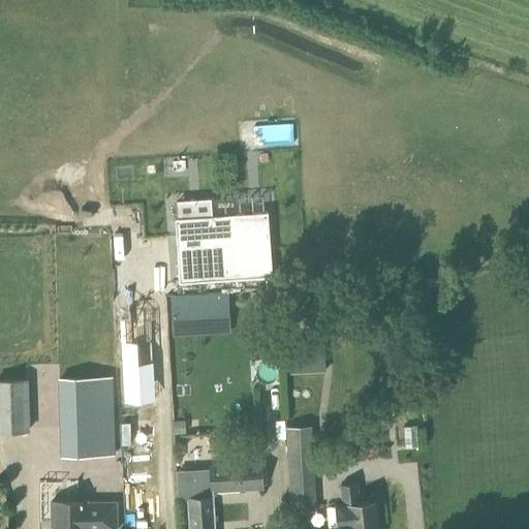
[(69,208),(70,222),(101,222),(100,188),(50,190),(51,209),(69,208)]
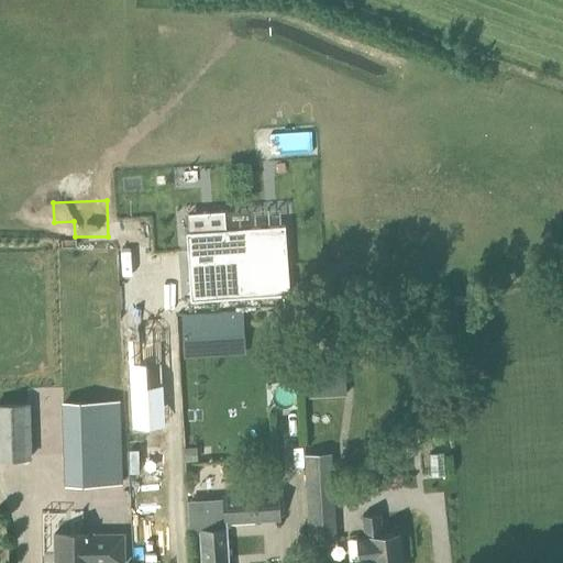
[(290,295),(286,225),(225,230),(224,212),(189,214),(190,232),(187,232),(191,301),(290,295)]
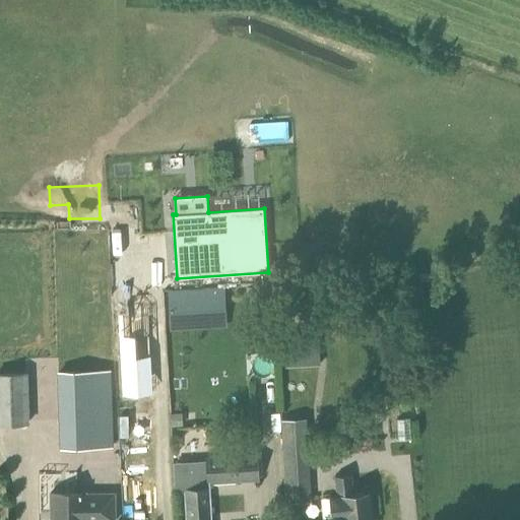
[(251,287),(253,313),(269,311),(268,286),(251,287)]
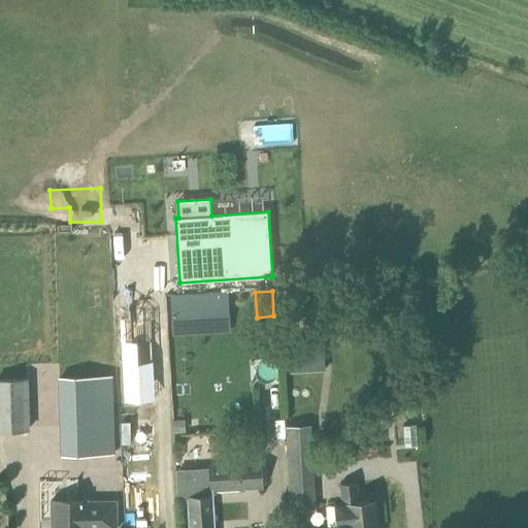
[(215,333),(211,297),(171,299),(173,335),(215,333)]
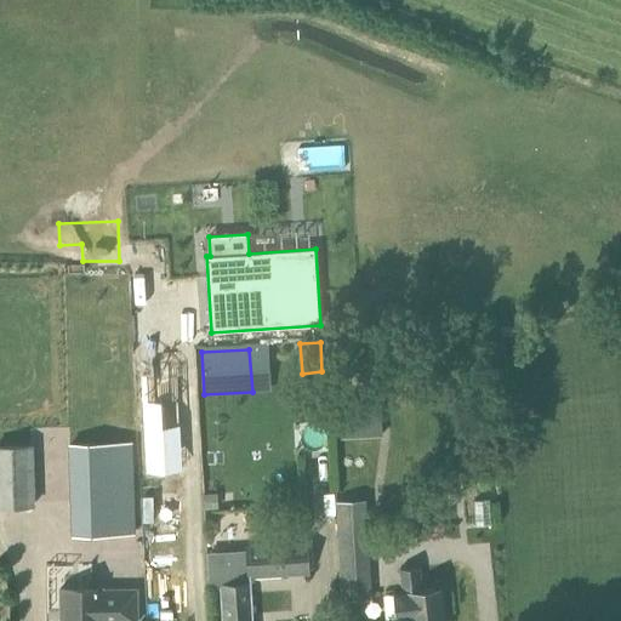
[(181,370),(143,372),(149,468),(187,467),(181,370)]
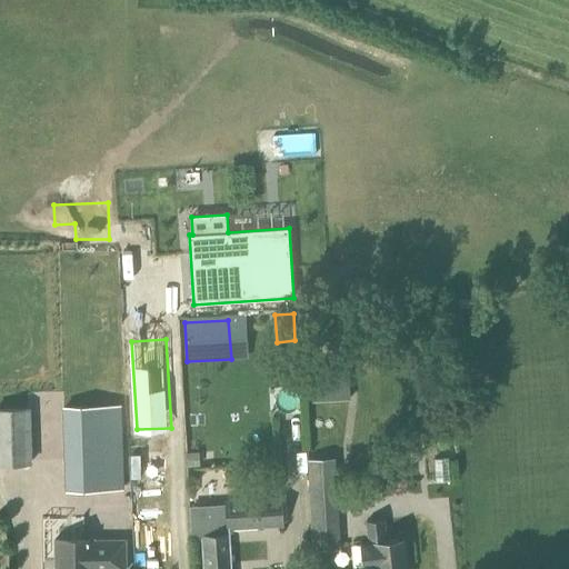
[(312,367),(313,402),(350,399),(348,365),(312,367)]
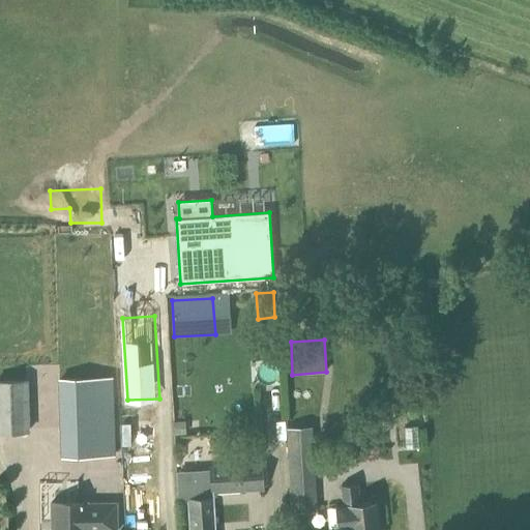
[(59,380),(61,472),(117,471),(114,378),(59,380)]
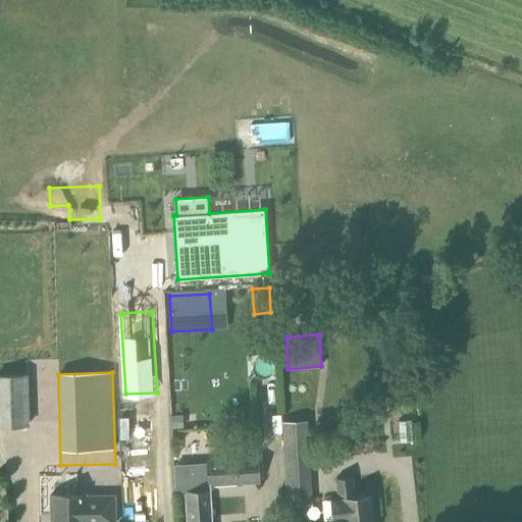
[(0,374),(0,426),(30,426),(29,374),(0,374)]
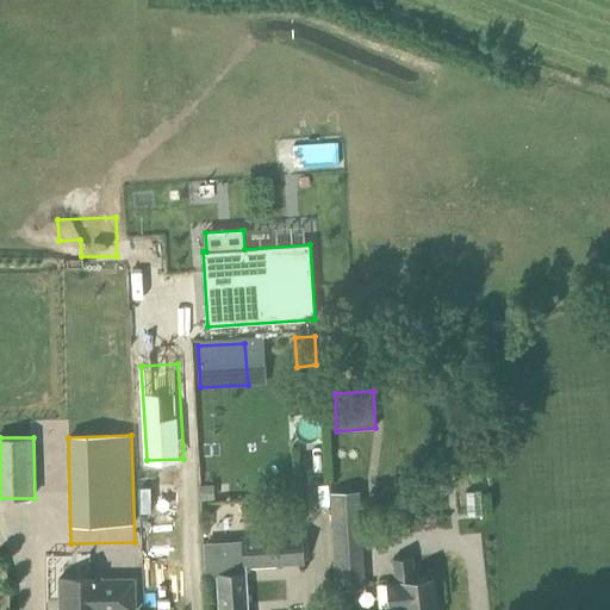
[(466,515),(479,512),(475,485),(461,487),(466,515)]
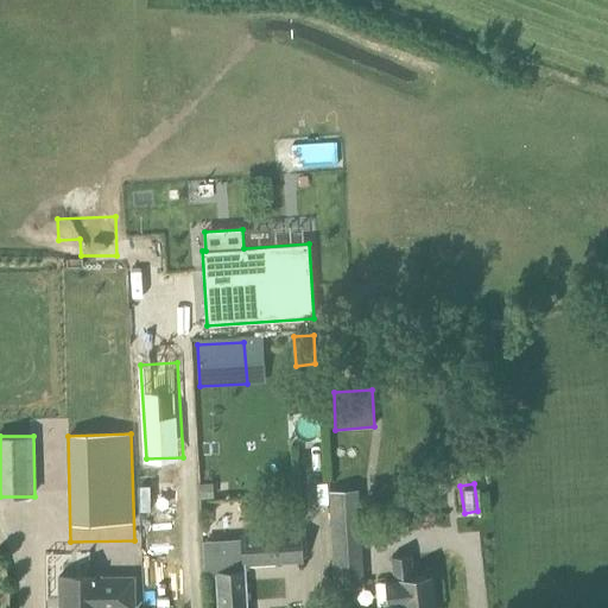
[(335,607),(344,607),(343,587),(365,586),(359,489),(329,491),(335,607)]
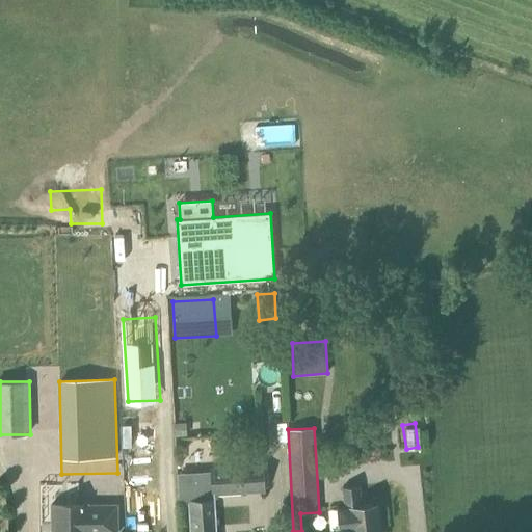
[(0,436),(0,457),(8,454),(2,436),(0,436)]
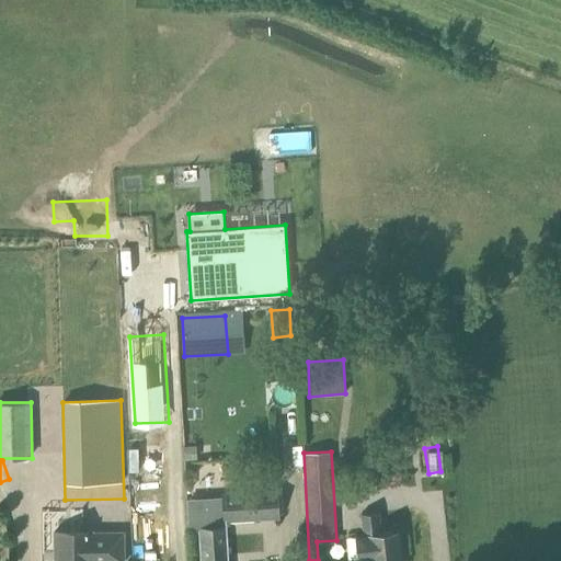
[(276,491),(224,494),(226,521),(278,517),(276,491)]
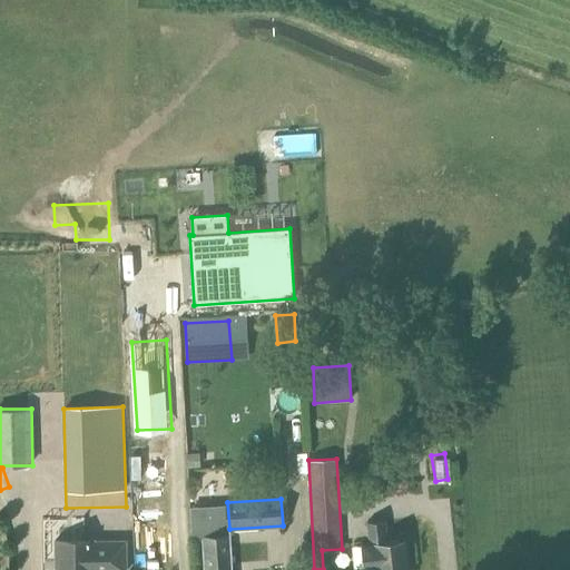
[(131,541),(146,540),(144,501),(130,501),(131,541)]
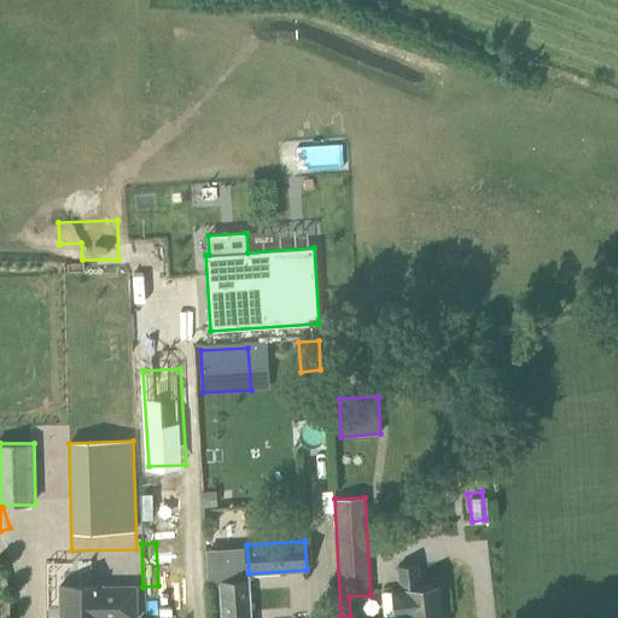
[(397,566),(400,590),(391,590),(392,617),(442,617),(438,586),(421,588),(419,564),(397,566)]
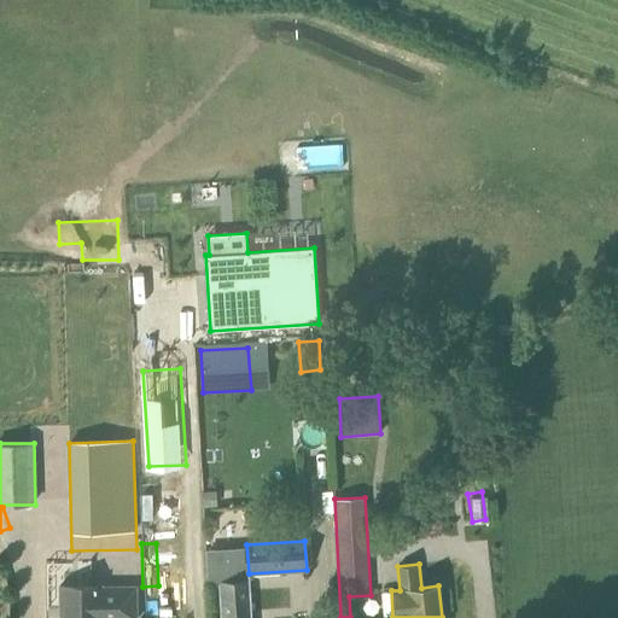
[(251,617),(250,581),(219,583),(221,617),(251,617)]
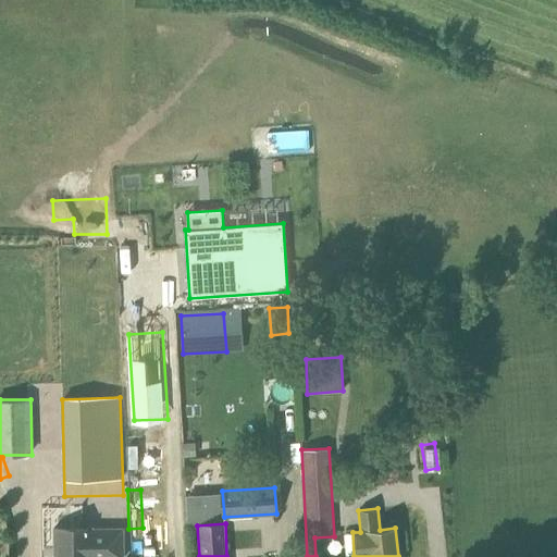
[(58,544),(58,556),(123,556),(123,529),(93,529),(93,528),(54,528),(54,544),(58,544)]
